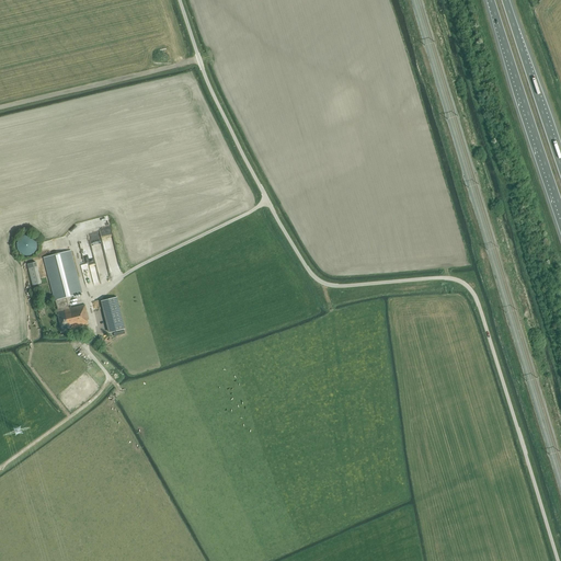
[(26,255),(27,255),(29,255),(30,255),(31,255),(32,254),(34,253),(35,252),(35,251),(36,251),(36,250),(36,249),(37,249),(37,248),(37,247),(37,245),(37,244),(37,243),(37,242),(36,242),(36,241),(35,240),(35,239),(34,238),(33,237),(31,236),(30,236),(27,236),(26,236),(25,236),(24,236),(23,236),(22,237),(21,237),(21,238),(20,238),(19,239),(19,240),(18,240),(18,241),(18,242),(16,243),(16,244),(16,245),(16,247),(16,248),(18,249),(18,250),(18,251),(19,251),(19,252),(20,253),(21,254),(22,254),(23,255),(24,255),(25,255),(26,255)]
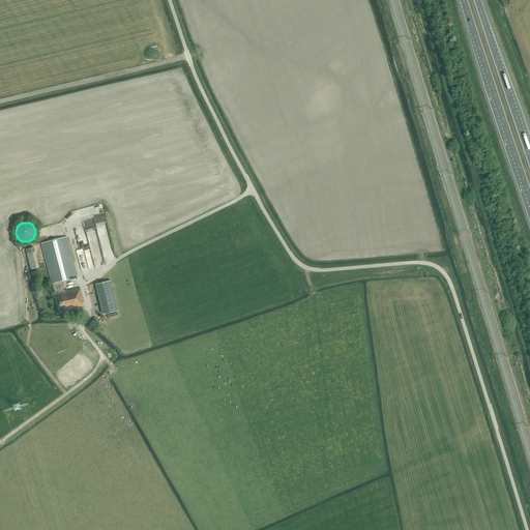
[(88,230),(87,230),(89,240),(97,239),(96,233),(93,233),(93,231),(89,232),(88,230)]
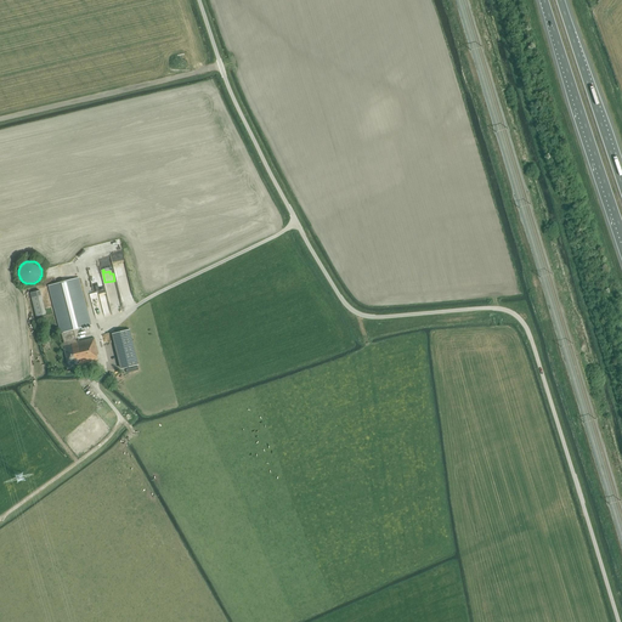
[(61,333),(64,345),(63,345),(68,366),(75,365),(99,360),(97,355),(99,355),(95,338),(77,343),(73,329),(91,326),(79,278),(49,286),(61,333)]
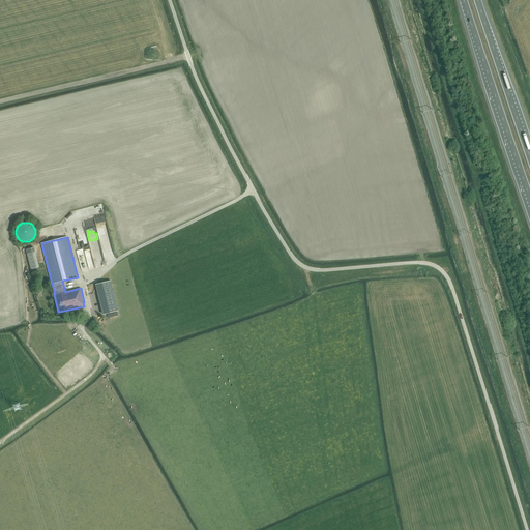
[(31,270),(39,268),(35,252),(34,247),(26,249),(26,254),(31,270)]
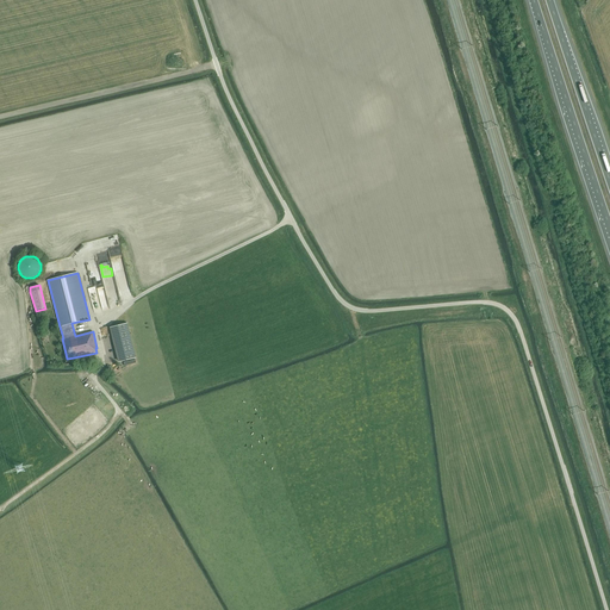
[(89,287),(94,313),(103,312),(100,296),(105,294),(103,285),(89,287)]
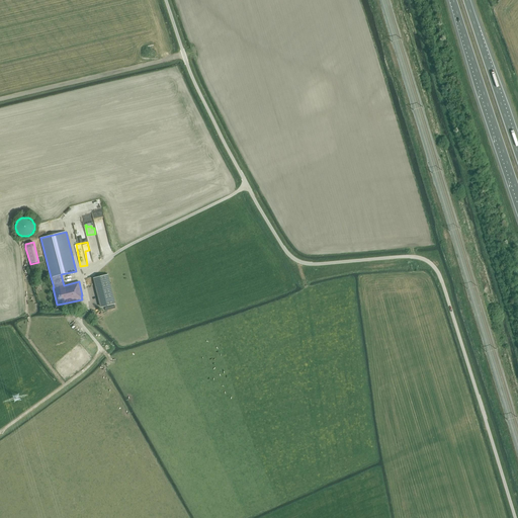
[(94,278),(101,308),(114,304),(108,274),(94,278)]
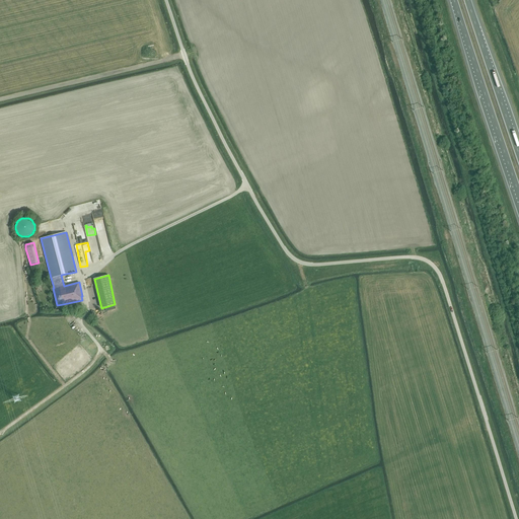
All buildings are outlined.
